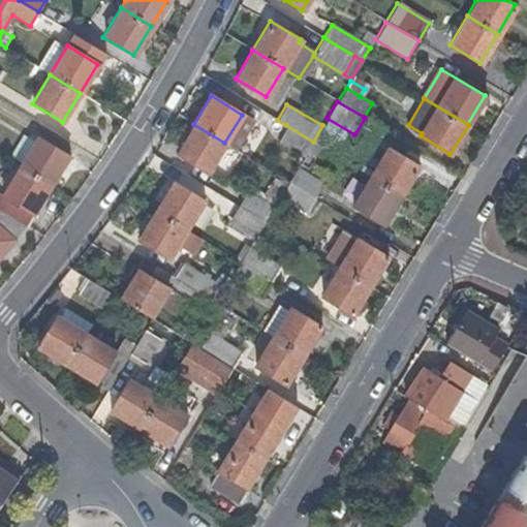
[(207,172),(224,143),(193,124),(176,153),(207,172)]
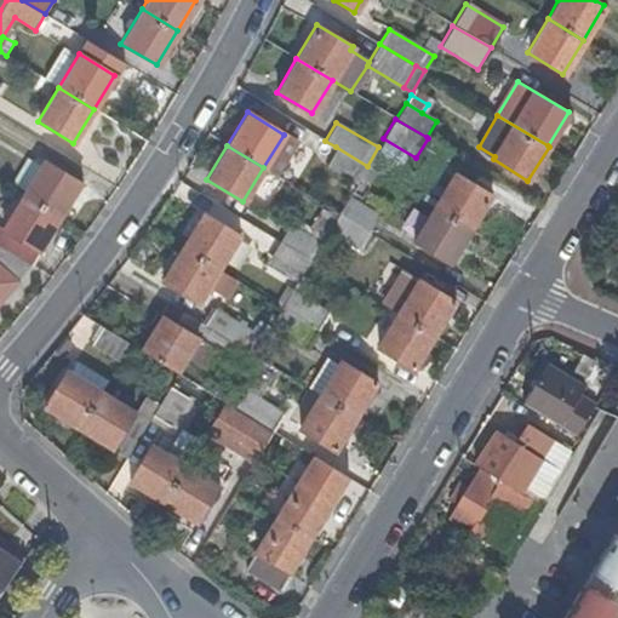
[(325,165),(356,184),(367,166),(336,147),(325,165)]
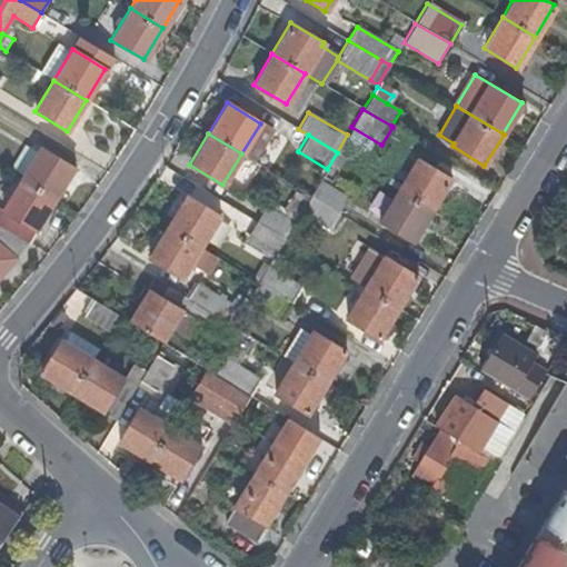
[(40,149),(21,179),(55,199),(72,169),(40,149)]
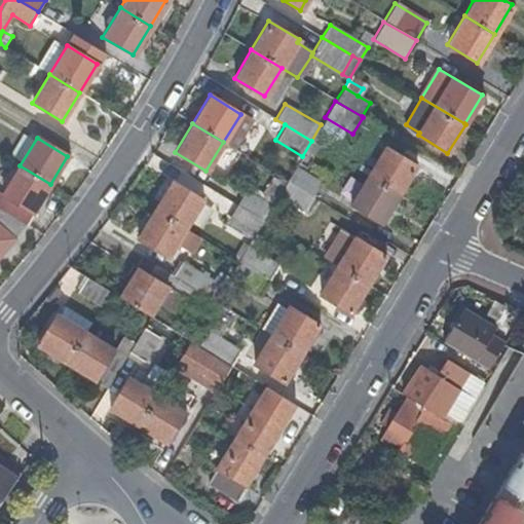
[(386,146),(369,176),(400,194),(417,164),(386,146)]
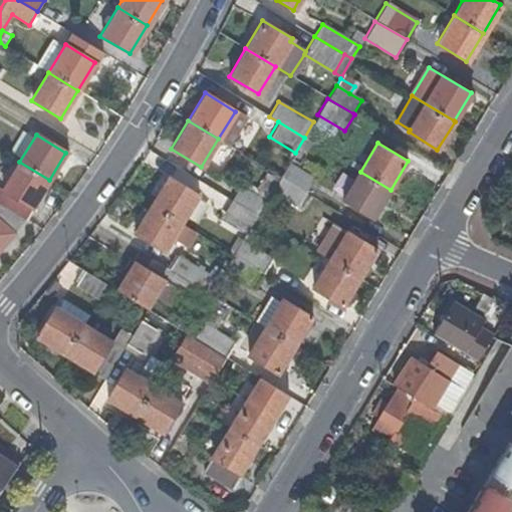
[(0,202),(24,217),(25,218),(49,180),(19,162),(3,188),(0,186),(0,202)]
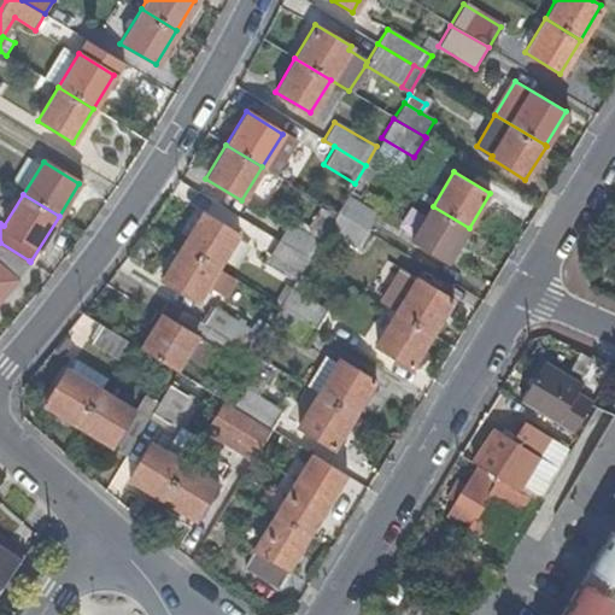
[(380,214),(347,194),(337,212),(368,232),(369,232),(380,214)]
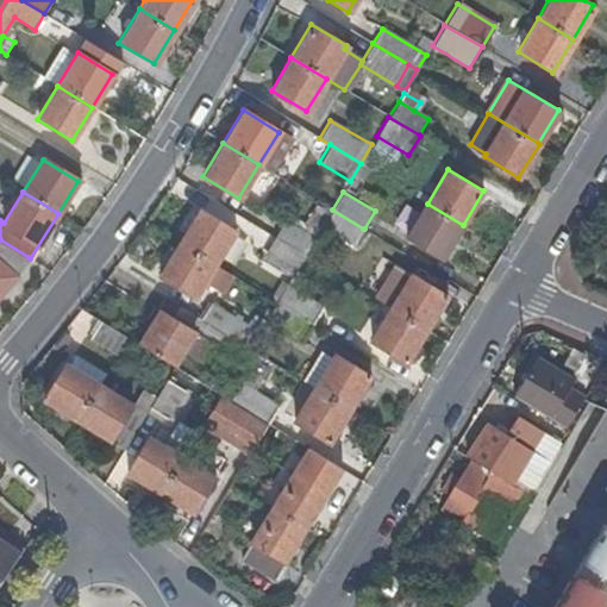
[(443,258),(463,225),(427,204),(407,237),(443,258)]
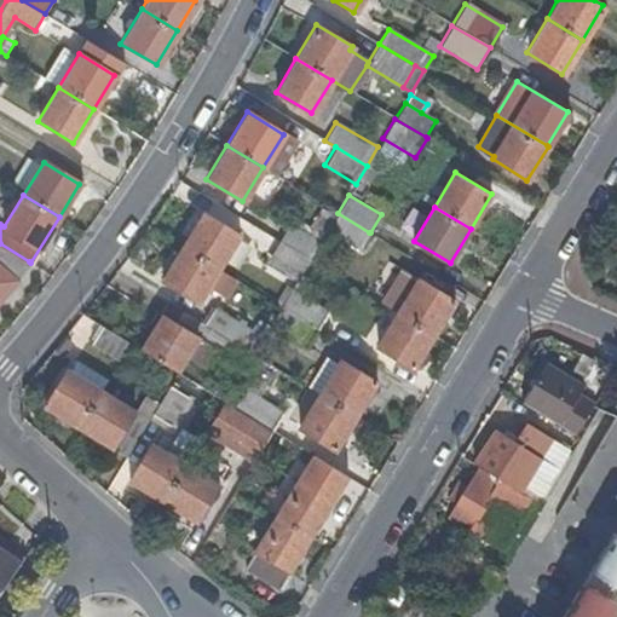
[(202,213),(182,247),(218,269),(238,235),(202,213)]
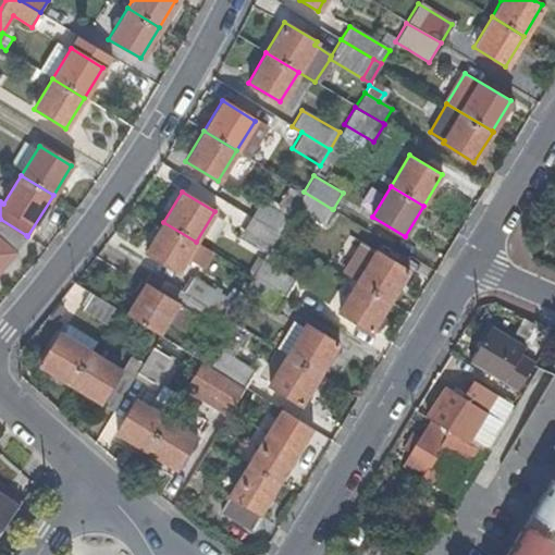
[(322,224),(332,209),(304,192),(295,207),(322,224)]
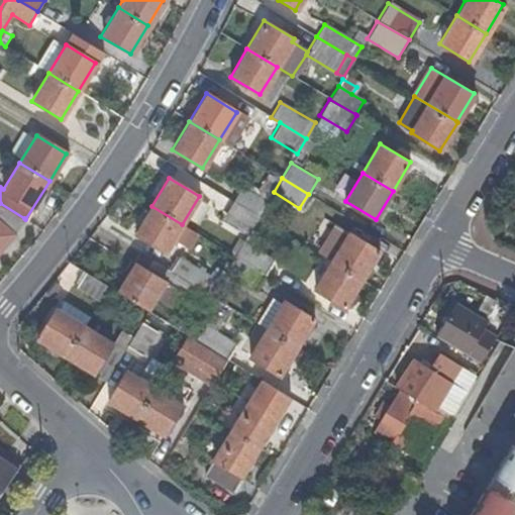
[(243,189),(234,203),(259,217),(267,203),(243,189)]
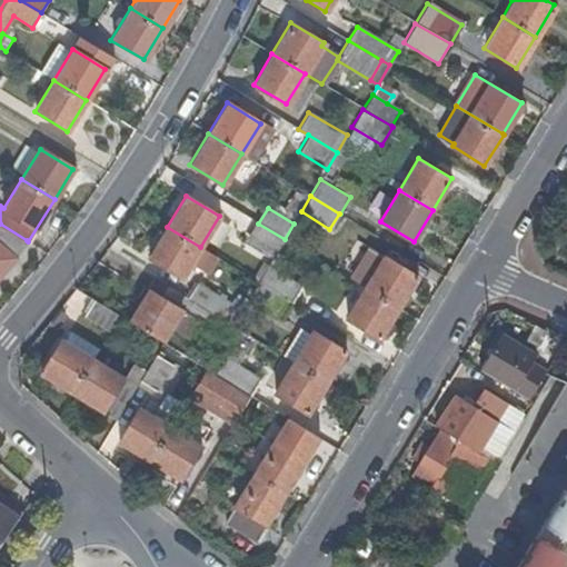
[(0,276),(15,260),(12,258),(27,240),(0,224),(0,276)]
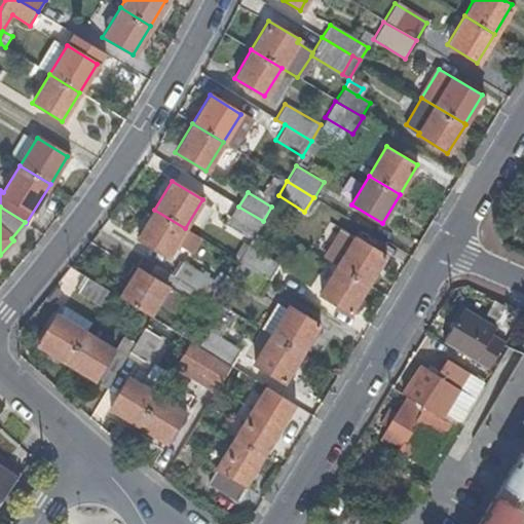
[(229,221),(254,235),(263,221),(238,207),(229,221)]
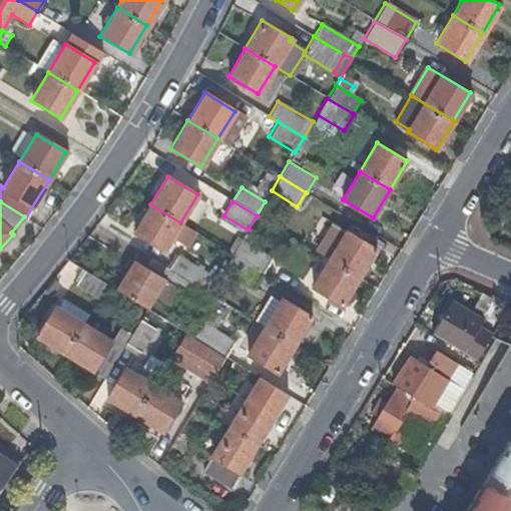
[(164,250),(180,222),(150,204),(134,231),(164,250)]
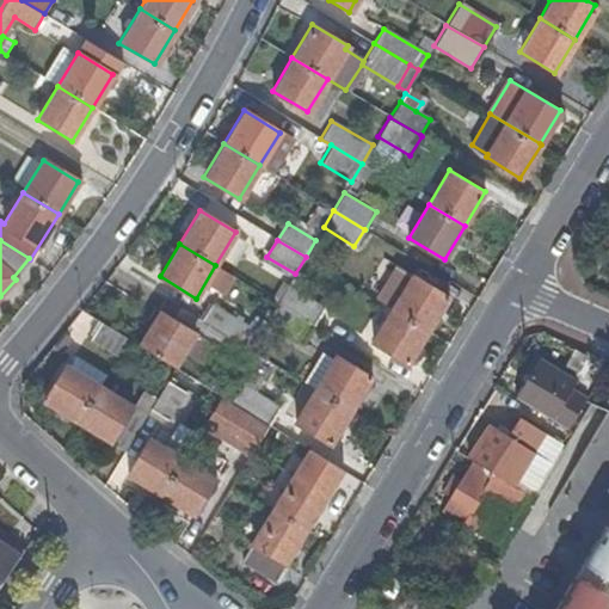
[(413,275),(393,309),(428,331),(448,296),(413,275)]
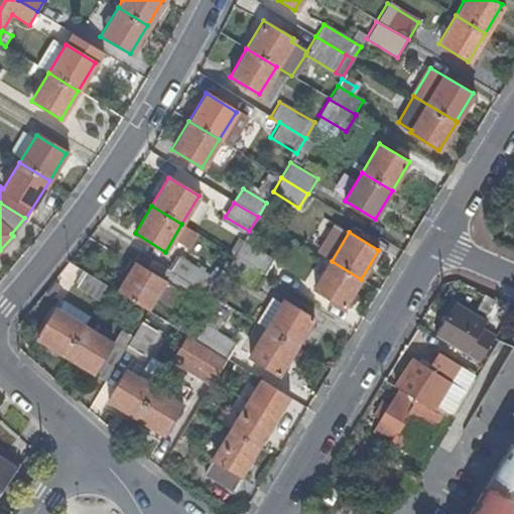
[(256,238),(248,233),(243,241),(251,246),(256,238)]
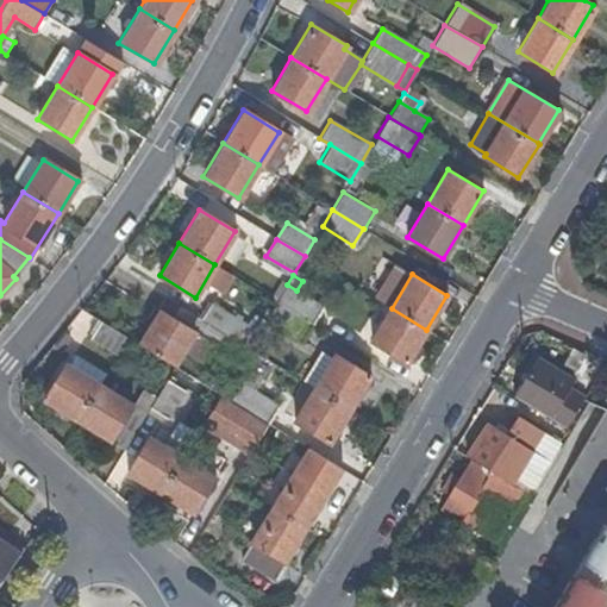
[(277,285),(269,298),(276,301),(283,289),(277,285)]
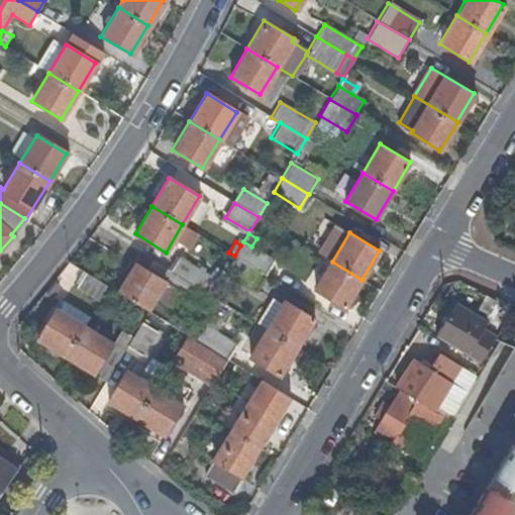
[(251,246),(243,241),(240,245),(234,255),(265,275),(274,260),(251,246)]
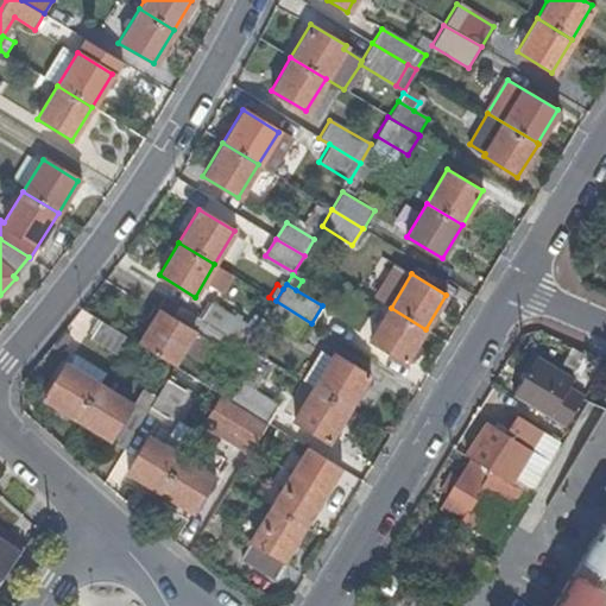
[(210,301),(200,317),(229,335),(248,347),(258,330),(210,301)]
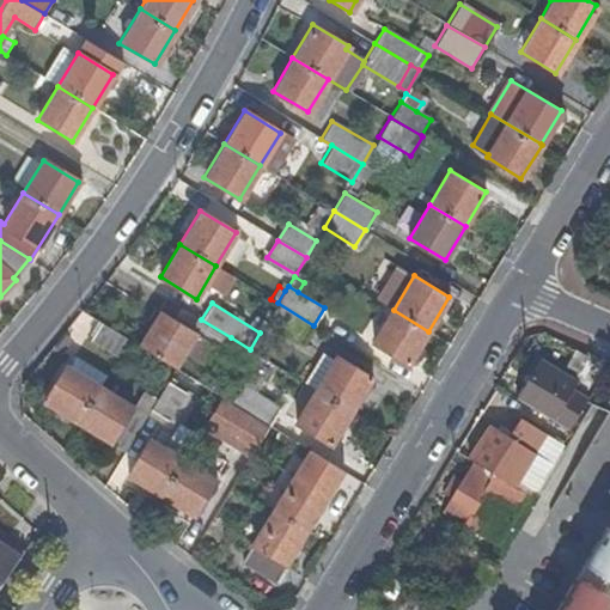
[(303,342),(313,325),(278,303),(267,321),(303,342)]
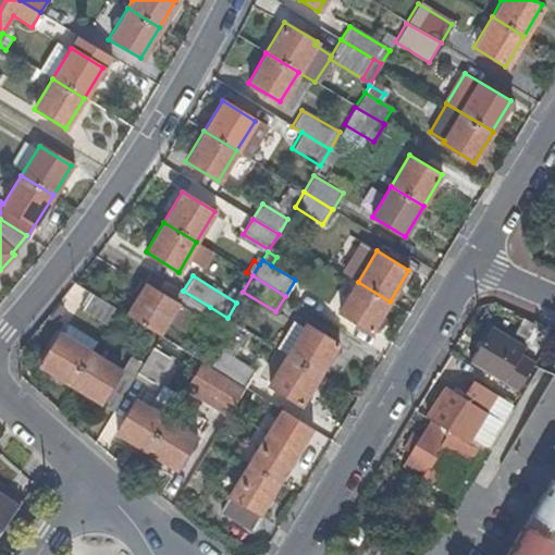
[(371,331),(390,301),(358,282),(340,312),(371,331)]
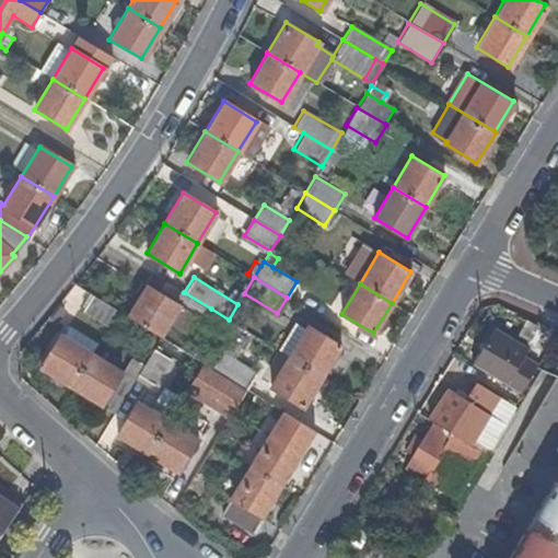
[(147,286),(128,315),(160,335),(167,323),(181,332),(193,313),(177,304),(147,286)]
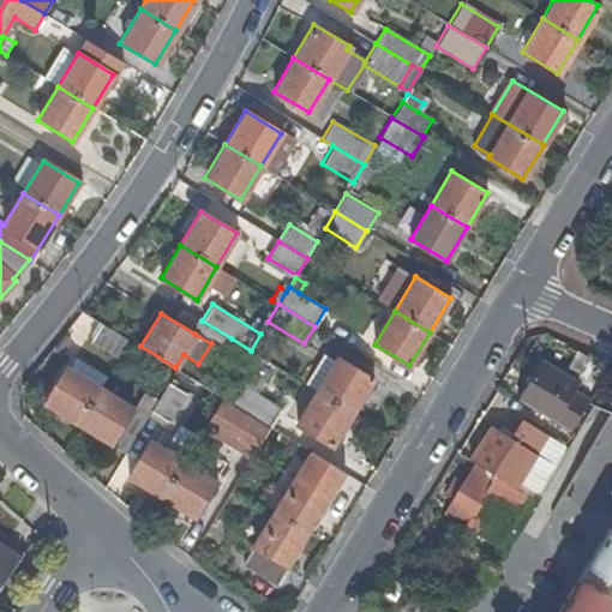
[(202,321),(195,334),(211,343),(223,352),(232,339),(202,321)]
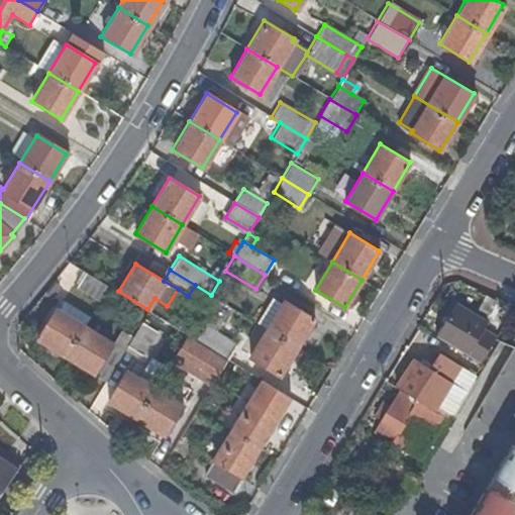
[(77,287),(101,301),(110,286),(86,272),(77,287)]
